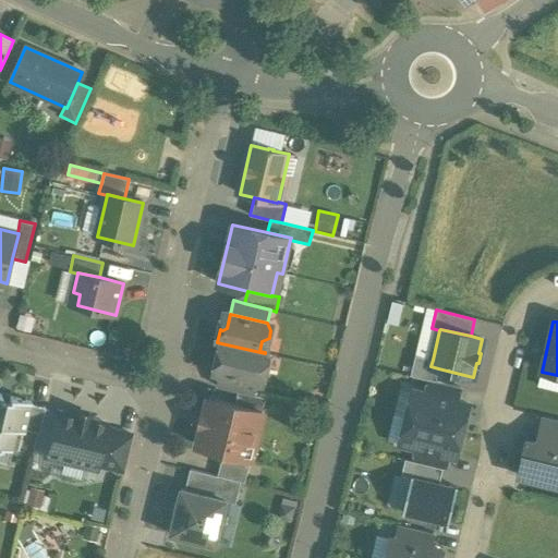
[(265,353),(221,343),(218,355),(221,355),(223,360),(220,374),(257,383),(264,379),(266,371),(262,364),(264,354),(269,355),(269,354),(265,353)]
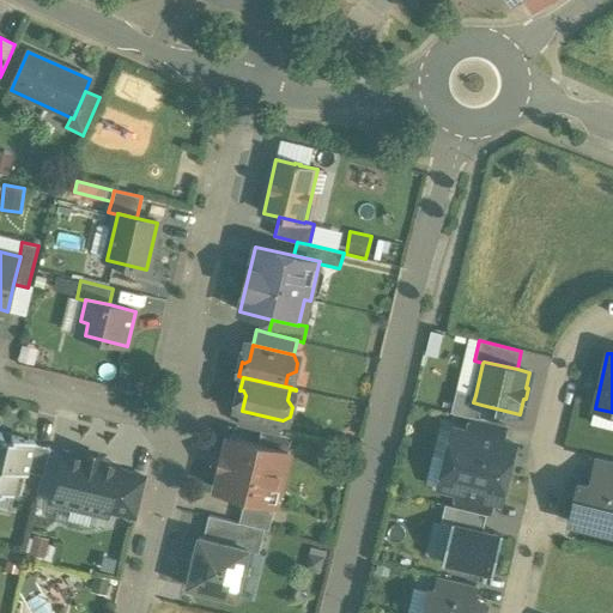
[(475,395),(456,390),(450,413),(472,418),(479,419),(481,405),(473,402),(475,395)]
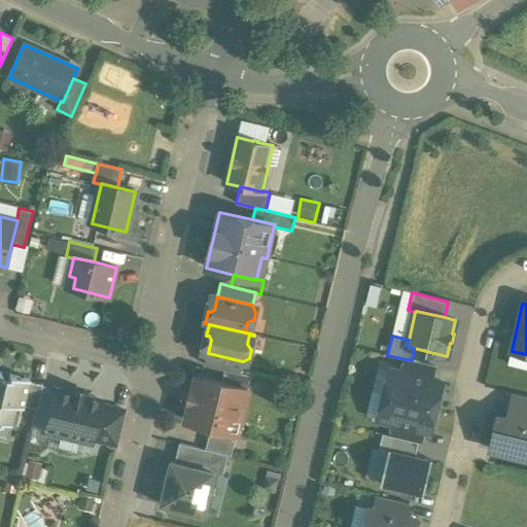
[(243,361),(208,353),(205,365),(224,370),(240,374),(243,361)]
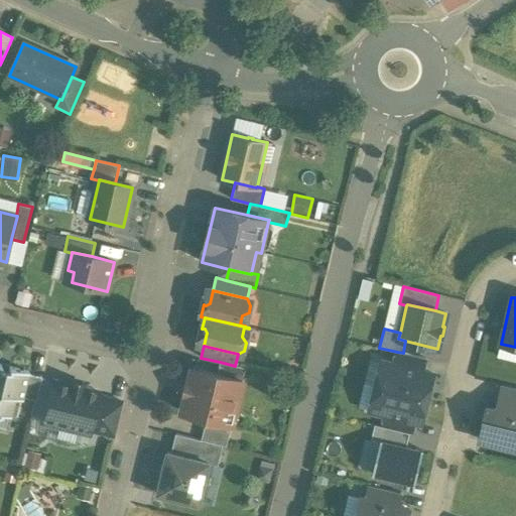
[(403,353),(397,352),(394,364),(421,371),(424,358),(403,353)]
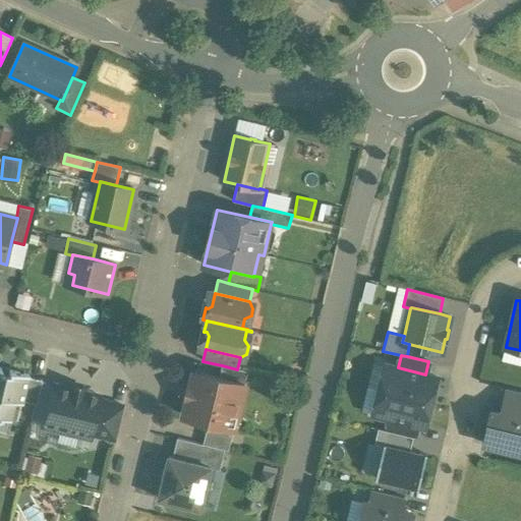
[(398,367),(386,364),(380,390),(431,402),(438,378),(398,367)]
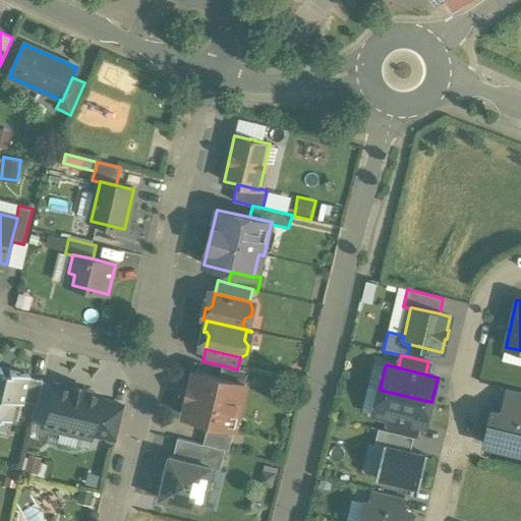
[(237,369),(222,365),(219,378),(244,384),(247,371),(237,369)]
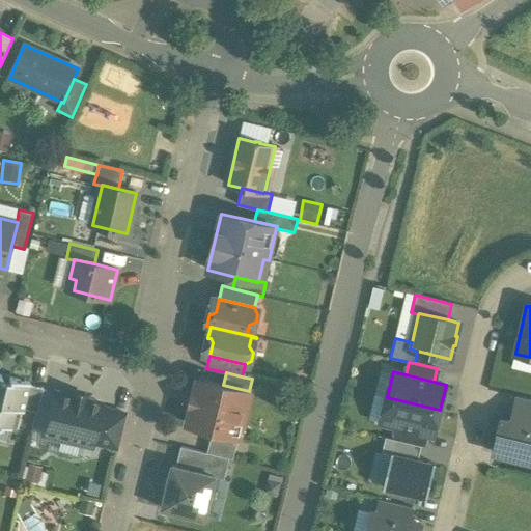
[(0,426),(10,429),(15,410),(22,411),(22,409),(28,385),(29,383),(8,378),(7,381),(0,378),(0,426)]
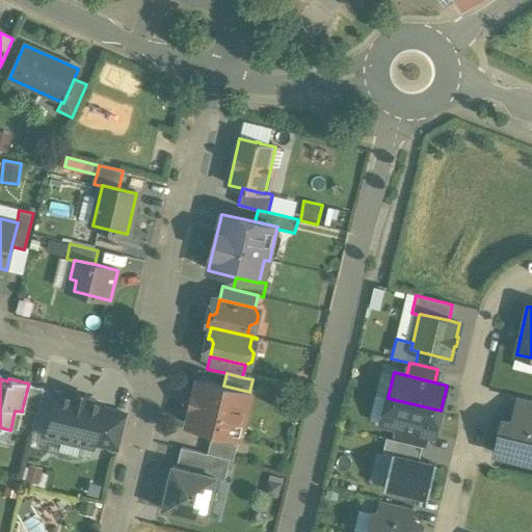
[(223,386),(204,381),(200,397),(192,395),(189,407),(197,409),(192,427),(213,432),(239,439),(249,392),(223,386)]
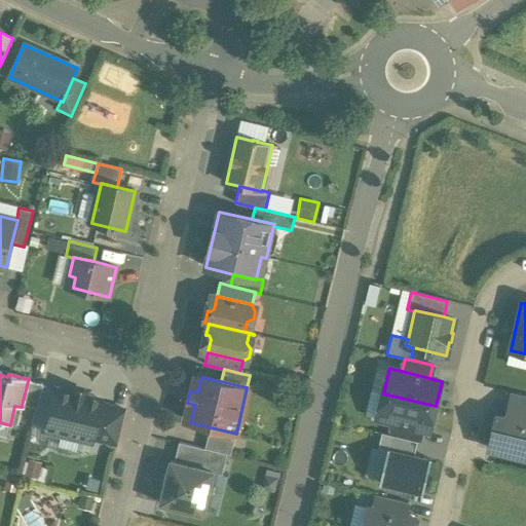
[(41,384),(28,381),(22,405),(36,408),(41,384)]
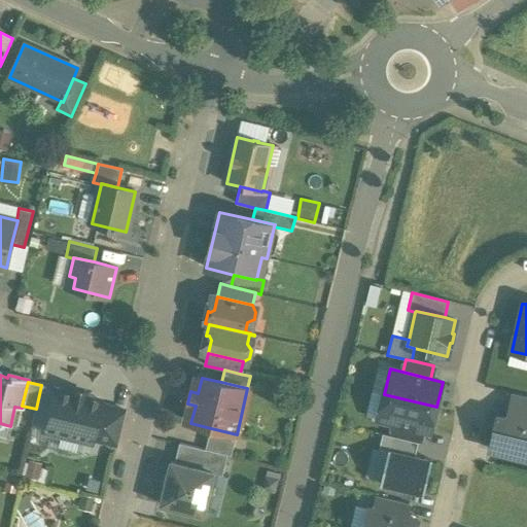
[(84,393),(70,390),(69,393),(54,389),(43,432),(89,443),(90,440),(98,405),(99,400),(83,396),(84,393)]
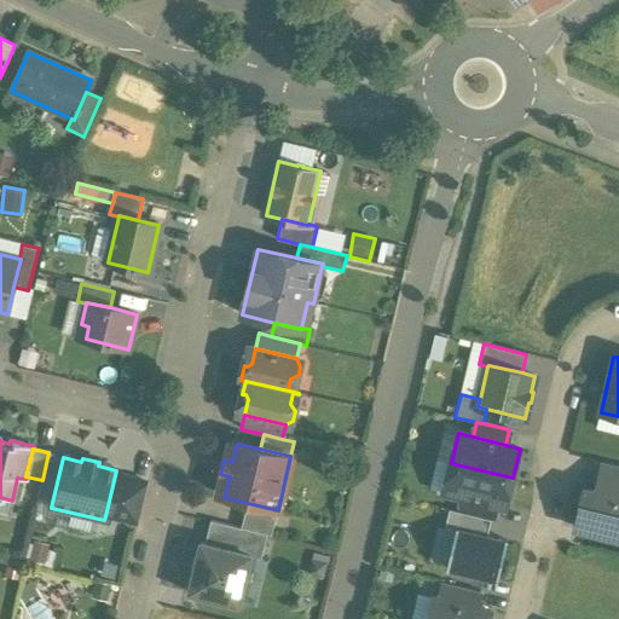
[(513,478),(451,463),(444,492),(463,497),(496,504),(505,507),(513,478)]
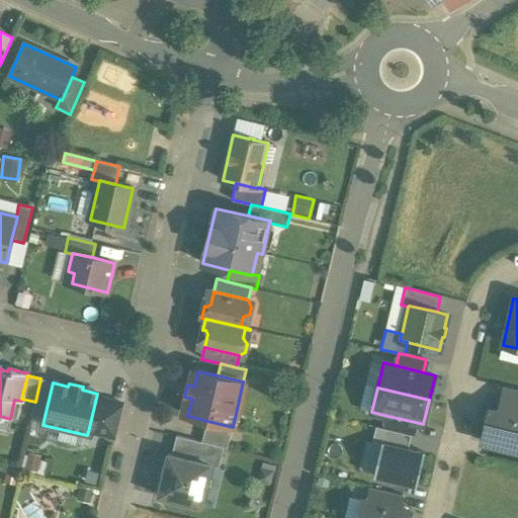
[(517,391),(504,387),(499,412),(517,416),(517,391)]
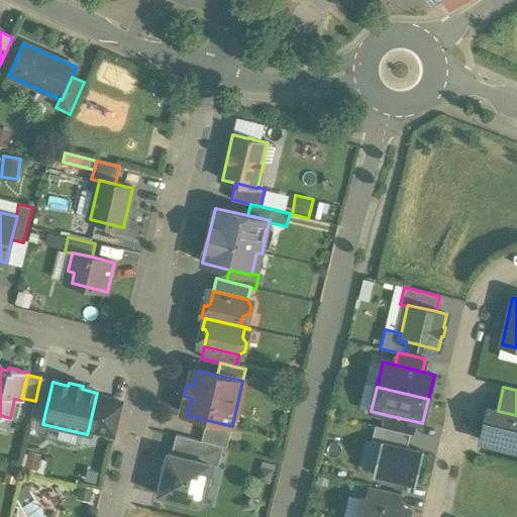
[(122,403),(96,397),(88,431),(113,437),(122,403)]
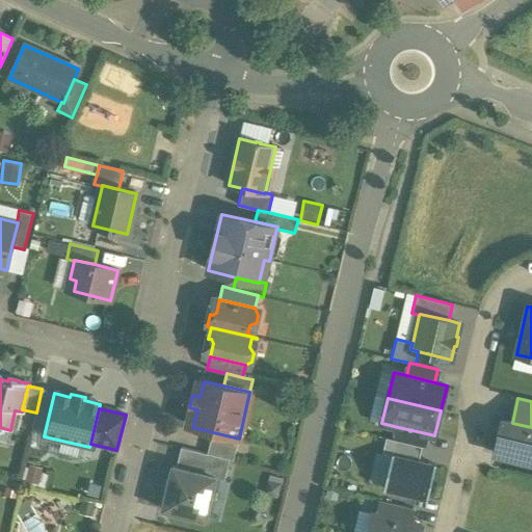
[(531,427),(512,423),(503,421),(496,455),(531,463),(531,427)]
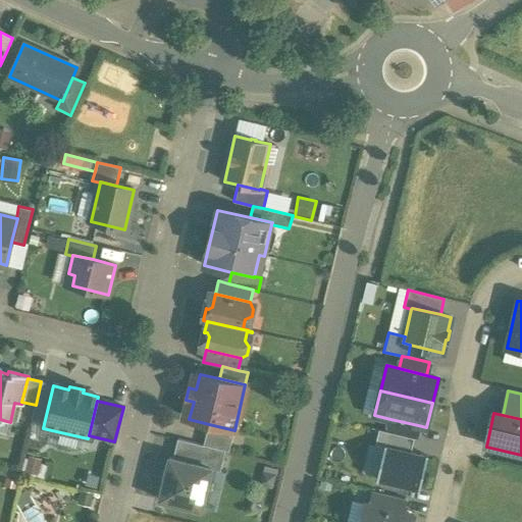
[(418,425),(390,419),(387,432),(415,438),(418,425)]
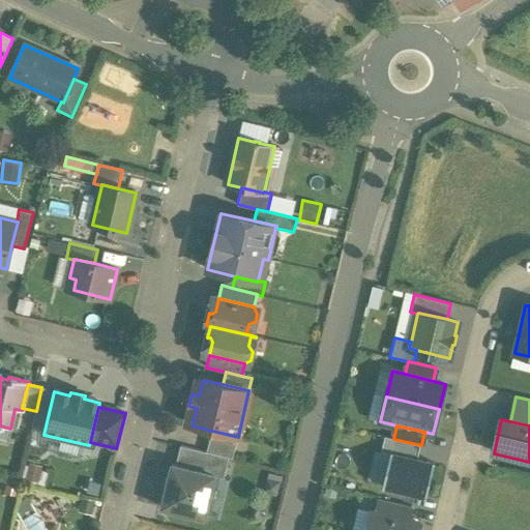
[(238,437),(212,431),(206,452),(229,458),(233,459),(238,437)]
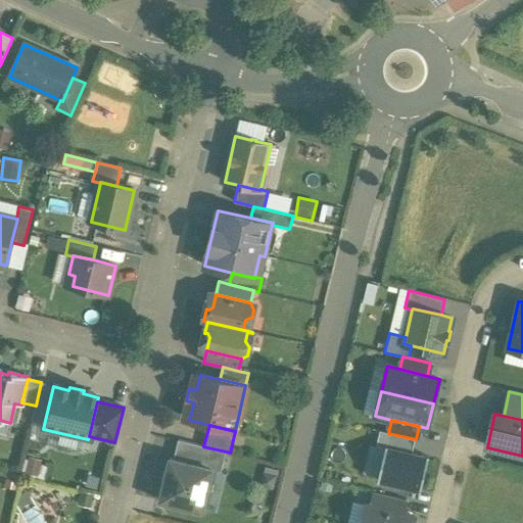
[(387,447),(413,454),(416,439),(388,433),(381,431),(378,445),(387,447)]
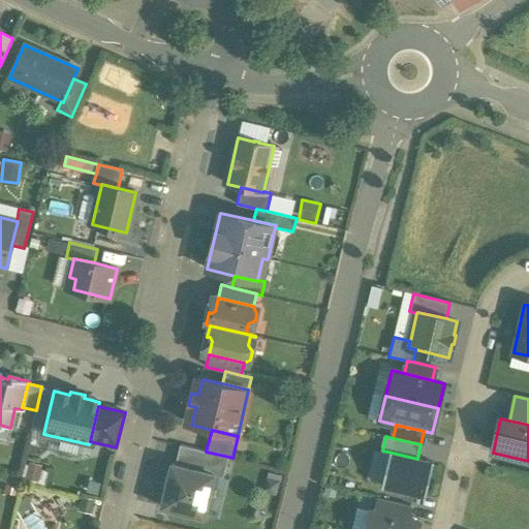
[(206,452),(180,445),(176,465),(215,474),(214,476),(223,478),(228,457),(206,452)]
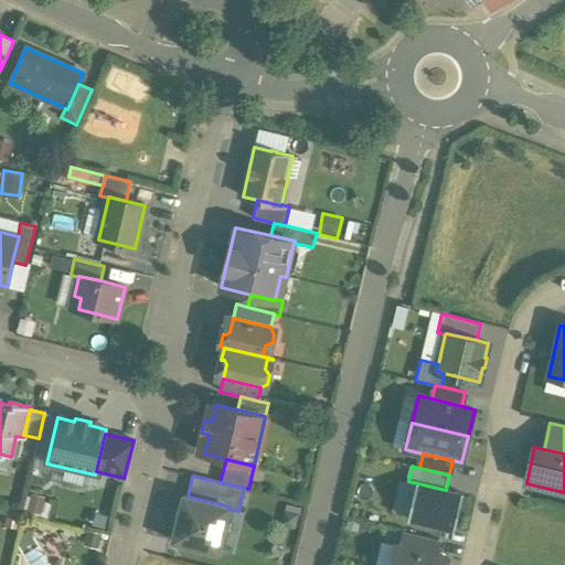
[(446,490),(418,483),(409,520),(454,531),(462,494),(446,490)]
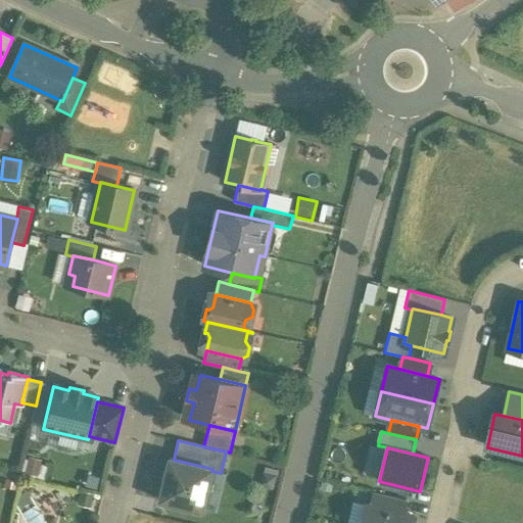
[(174,460),(170,459),(159,502),(202,512),(211,471),(212,469),(174,460)]
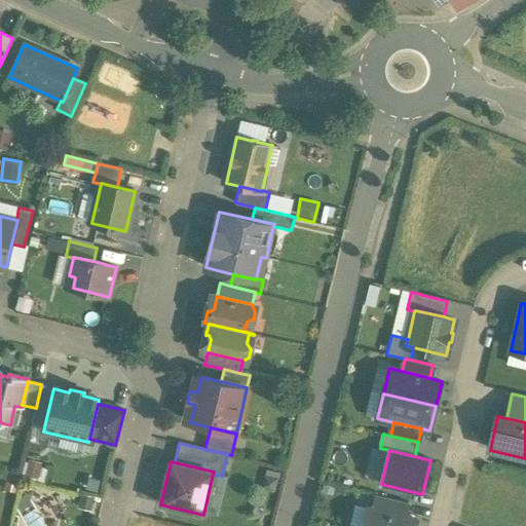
[(408,502),(377,495),(374,509),(405,516),(408,502)]
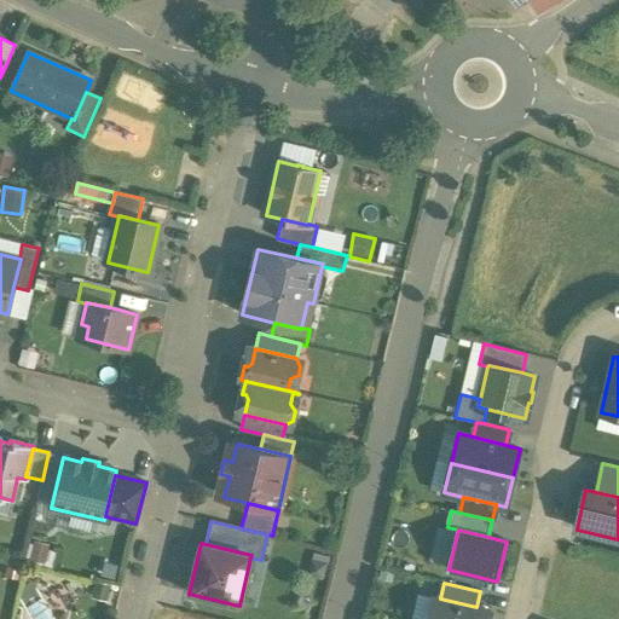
[(476,607),(440,599),(433,596),(427,618),(489,618),(491,611),(476,607)]
